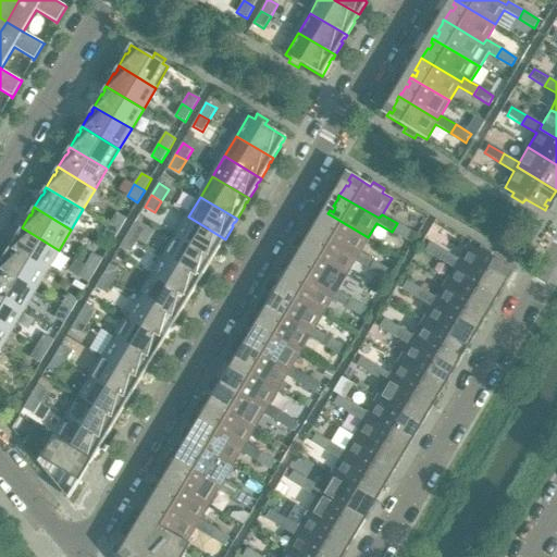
[(121,231),(127,219),(118,213),(110,224),(121,231)]
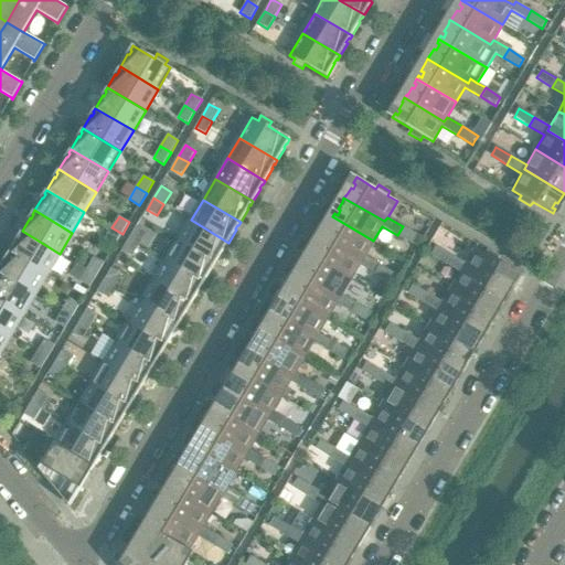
[(373,241),(332,216),(331,221),(333,222),(330,227),(328,225),(323,233),(320,236),(361,259),(364,256),(373,241)]
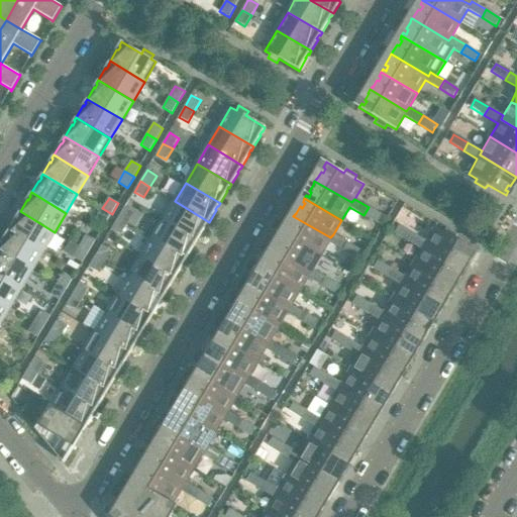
[(209,222),(175,201),(163,220),(198,240),(205,228),(204,228),(206,224),(207,225),(209,222)]
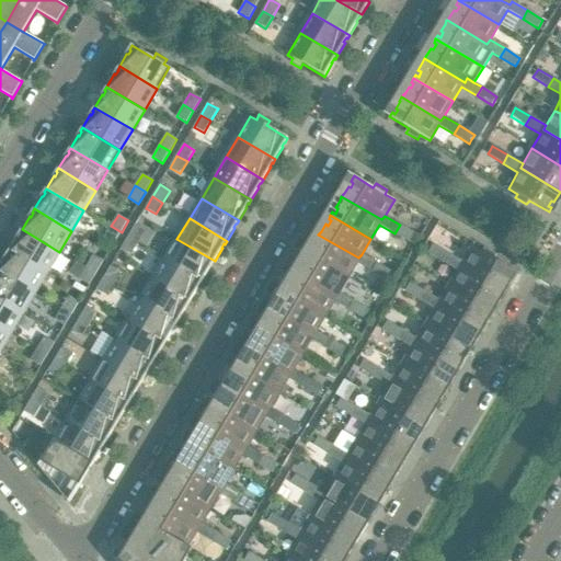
[(138,242),(146,231),(135,225),(128,237),(138,242)]
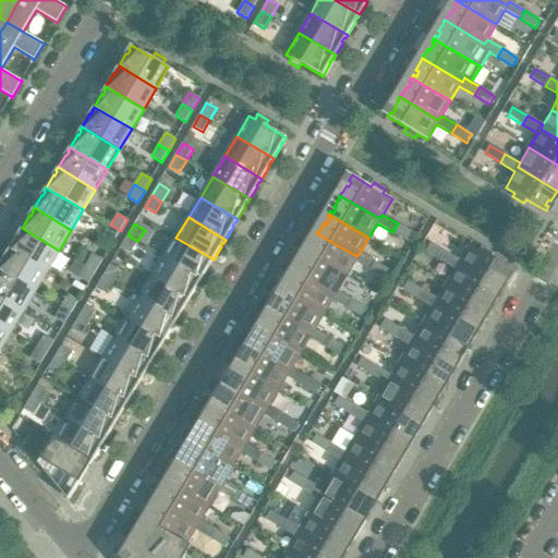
[(410,237),(412,232),(398,223),(392,232),(408,241),(410,237)]
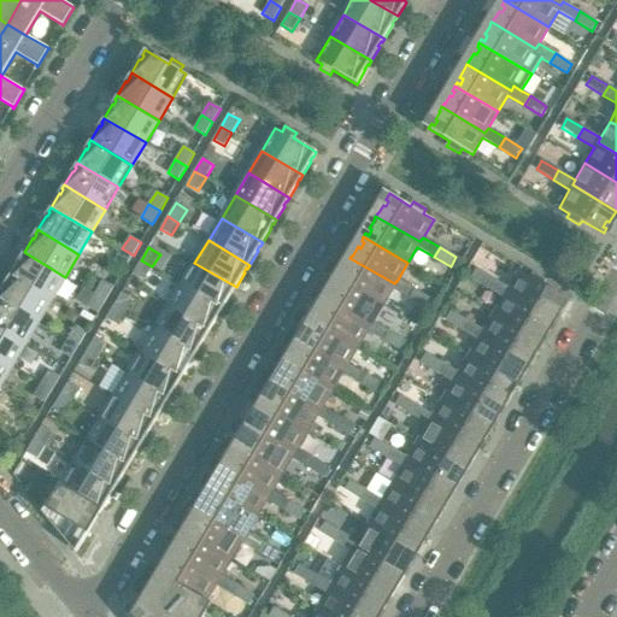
[(125,269),(134,256),(122,248),(115,262),(125,269)]
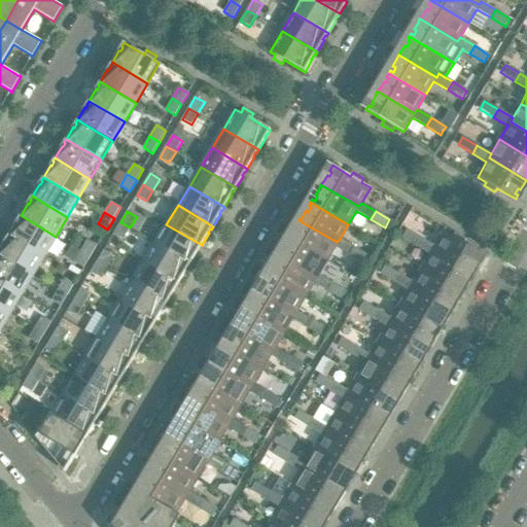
[(56,237),(21,215),(19,218),(20,219),(18,223),(16,222),(9,235),(44,255),(56,237)]
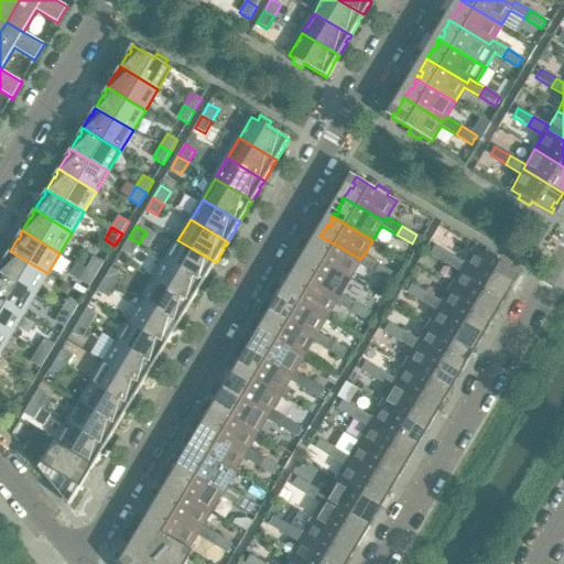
[(360,259),(320,236),(318,240),(315,247),(316,248),(314,253),(312,251),(308,255),(349,279),(358,264),(373,273),(379,264),(364,256),(360,259)]
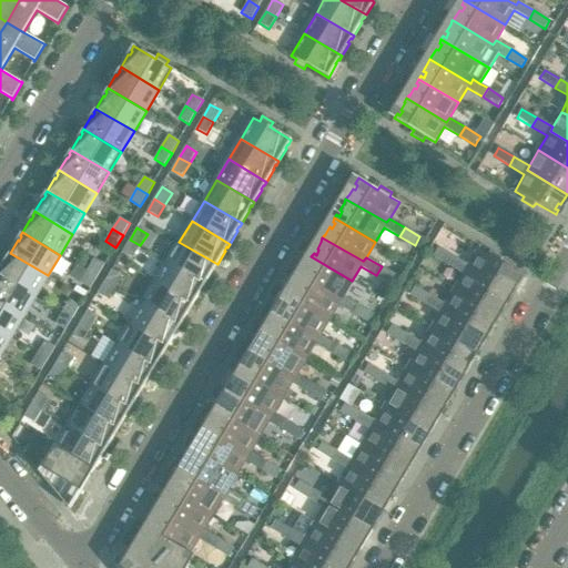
[(133,257),(140,245),(130,240),(123,252),(133,257)]
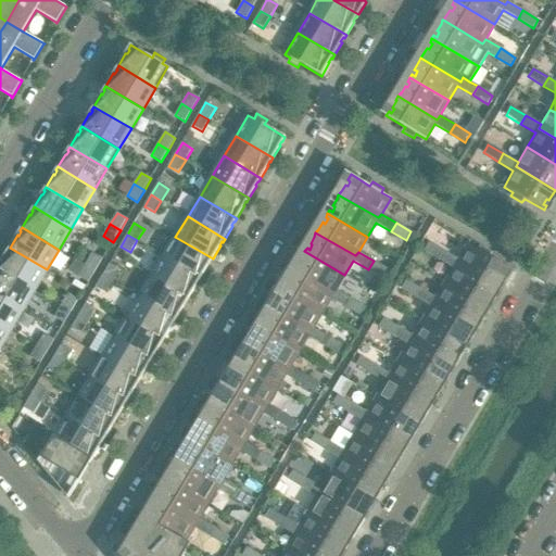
[(213,258),(175,237),(163,256),(201,279),(209,266),(206,266),(210,262),(211,262),(213,258)]
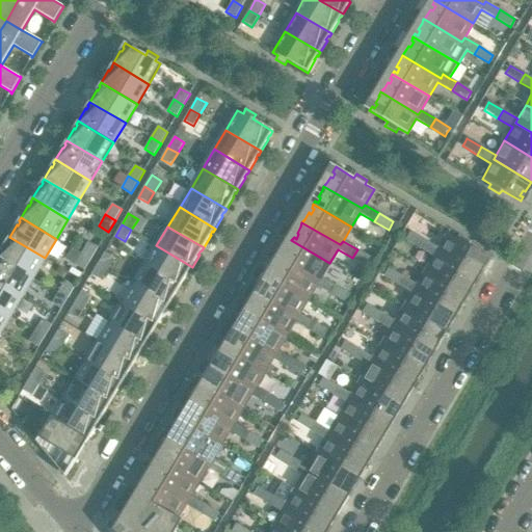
[(421,248),(425,240),(410,232),(408,236),(406,240),(421,248)]
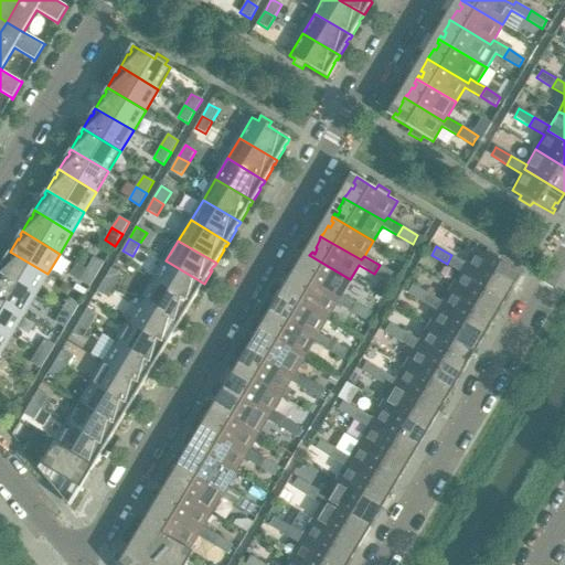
[(516,273),(498,262),(500,257),(488,249),(486,254),(477,248),(467,265),(465,269),(504,294),(507,289),(505,289),(510,281),(509,280),(511,276),(513,277),(516,273)]
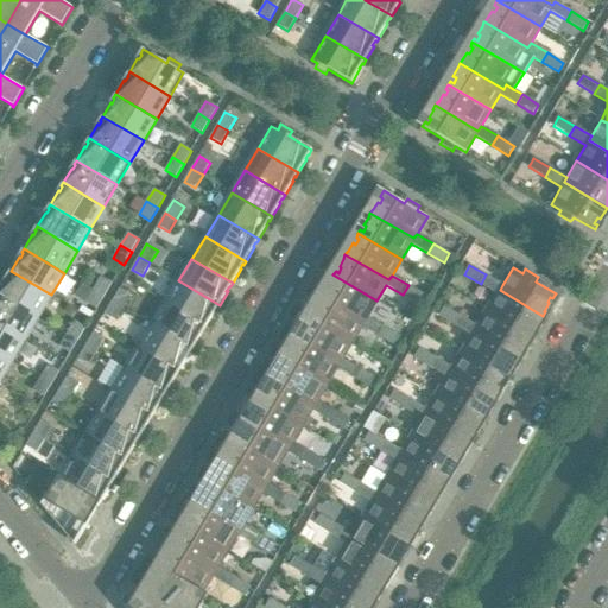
[(51,295),(11,271),(8,274),(10,276),(6,279),(5,279),(0,286),(0,293),(38,317),(51,295)]
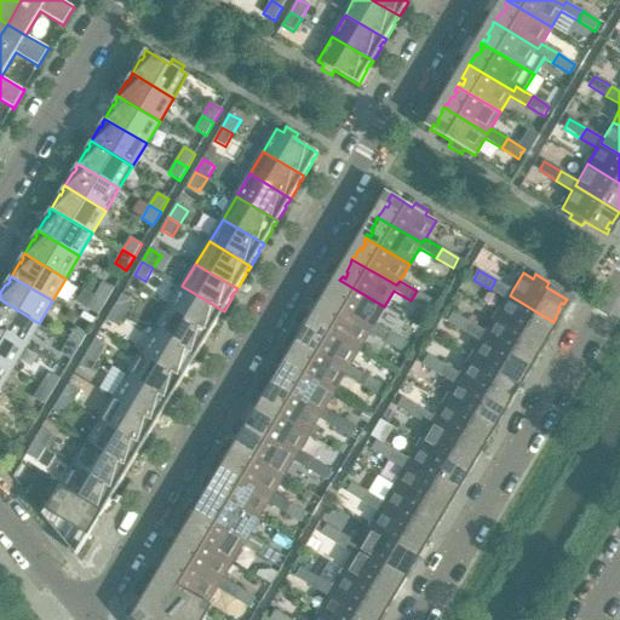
[(384,306),(339,280),(338,285),(340,286),(337,292),(334,290),(329,298),(326,302),(371,328),(374,323),(384,306)]
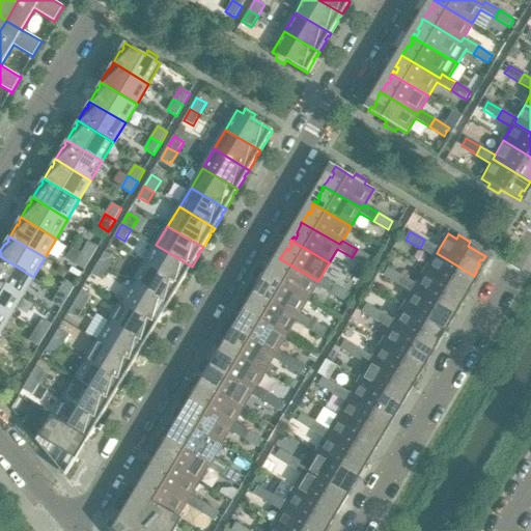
[(474,276),(437,253),(439,249),(424,240),(420,248),(434,256),(425,271),(464,294),(465,289),(463,288),(466,284),(468,285),(471,278),(472,279),(474,276)]
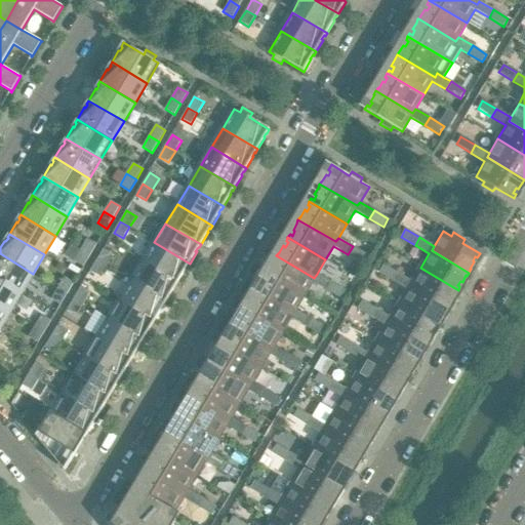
[(91,255),(97,244),(88,239),(81,249),(91,255)]
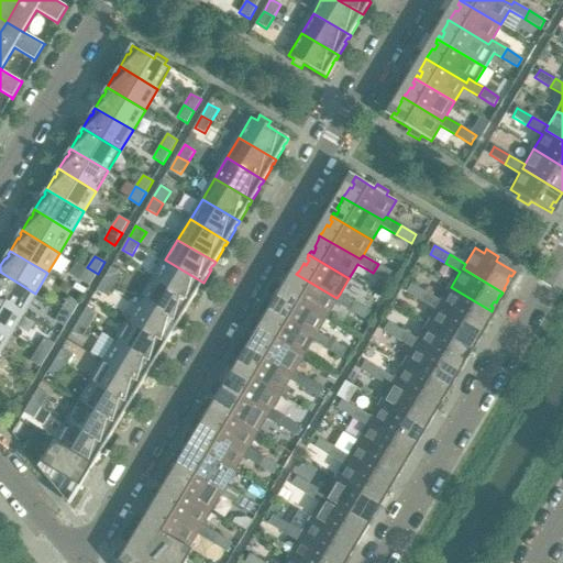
[(203,283),(165,260),(153,280),(190,302),(198,289),(197,289),(200,285),(201,286),(203,283)]
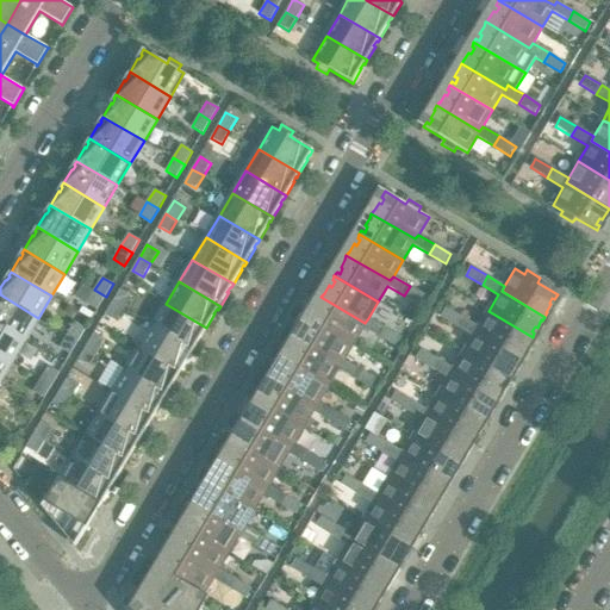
[(425,296),(410,286),(404,296),(421,305),(423,300),(425,296)]
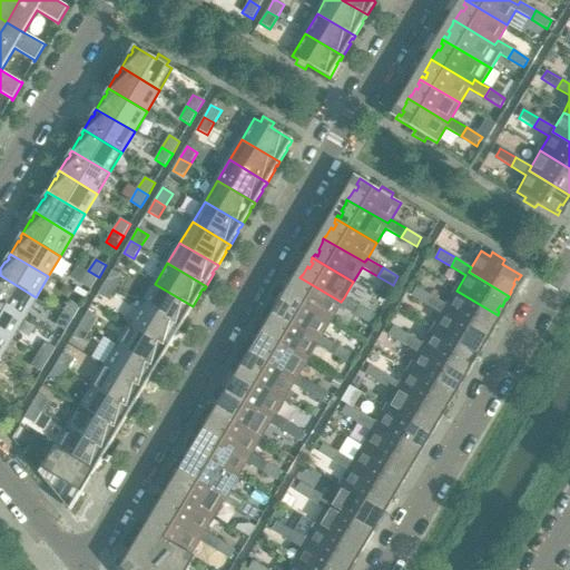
[(116,287),(124,276),(114,269),(106,282),(116,287)]
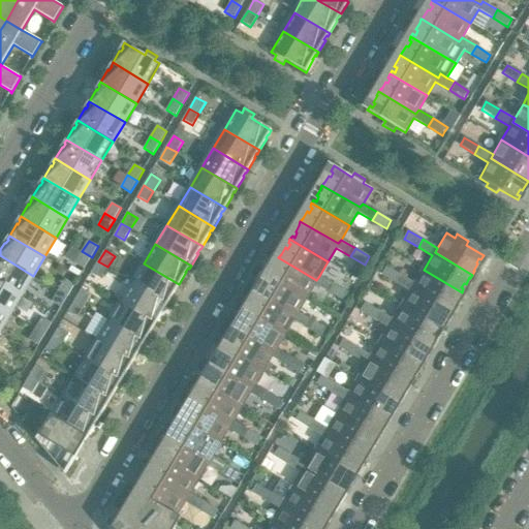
[(85,269),(92,257),(82,251),(75,262),(85,269)]
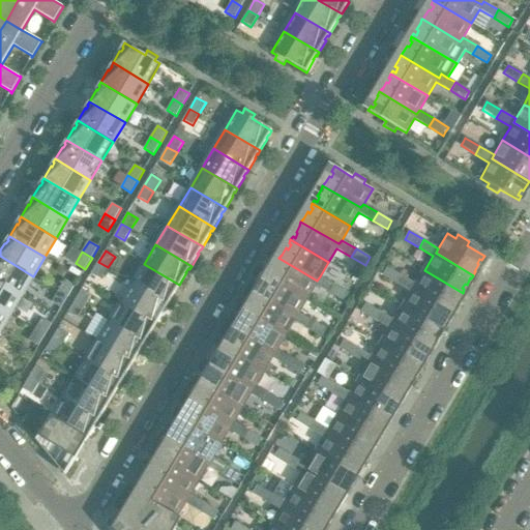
[(33,276),(0,256),(0,282),(22,295),(33,276)]
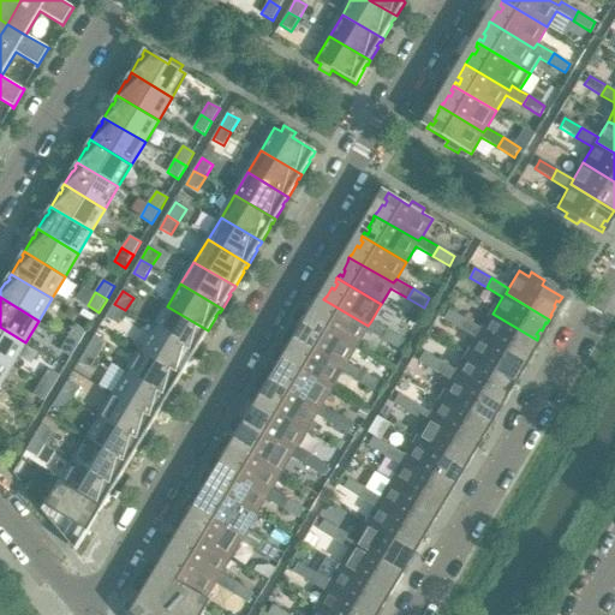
[(368,326),(323,299),(322,304),(318,311),(320,312),(317,318),(315,316),(311,320),(356,346),(365,330),(382,340),(388,330),(371,321),(368,326)]
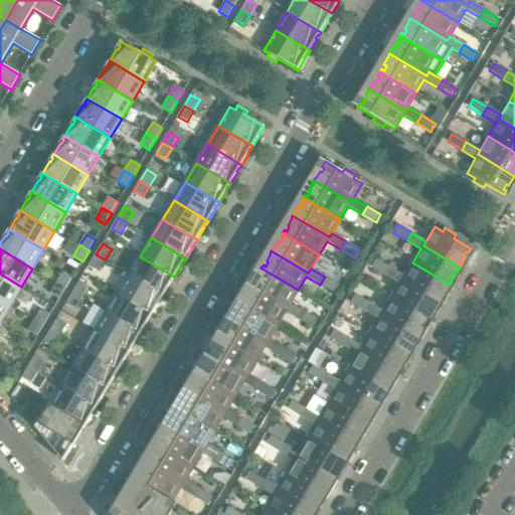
[(99,271),(105,260),(96,254),(90,266),(99,271)]
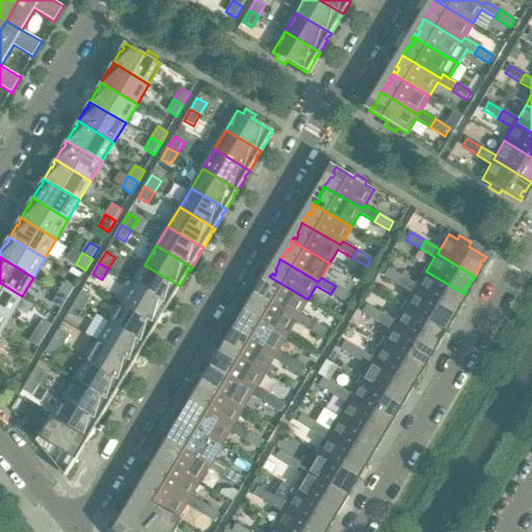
[(180,286),(144,265),(133,284),(168,306),(176,293),(175,293),(177,289),(178,290),(180,286)]
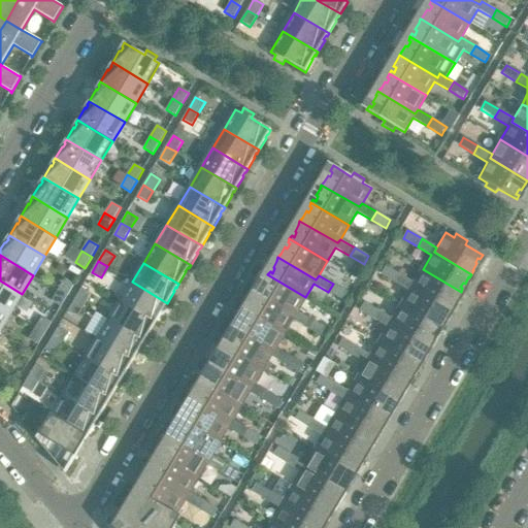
[(396,284),(400,275),(386,266),(384,270),(382,274),(396,284)]
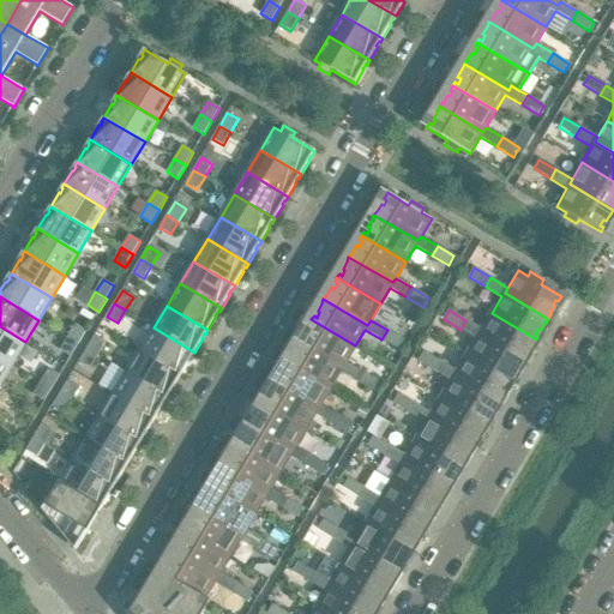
[(536,339),(492,313),(482,330),(480,335),(524,361),(525,356),(524,356),(529,348),(528,347),(530,342),(533,343),(536,339)]
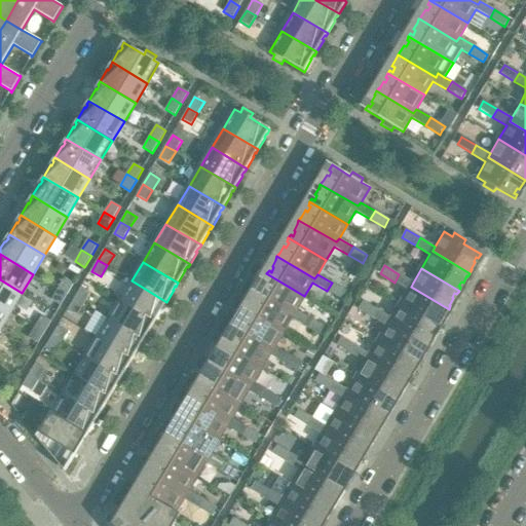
[(304,296),(266,273),(265,277),(267,278),(264,284),(263,283),(258,290),(258,289),(255,292),(293,314),(296,310),(304,296)]
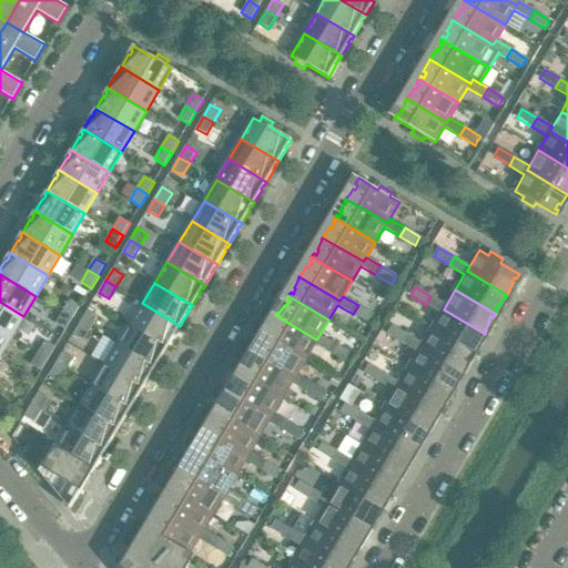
[(485,334),(444,310),(446,305),(430,296),(426,305),(440,314),(432,328),(473,353),(475,350),(472,347),(475,343),(477,344),(482,337),(485,334)]
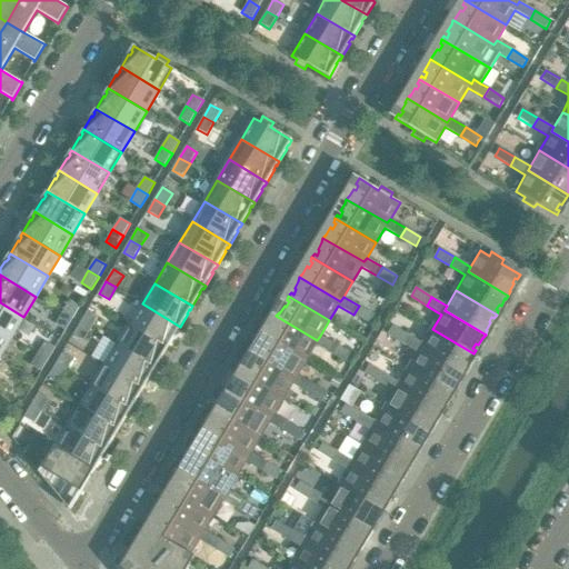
[(75,318),(81,306),(71,300),(63,312),(75,318)]
